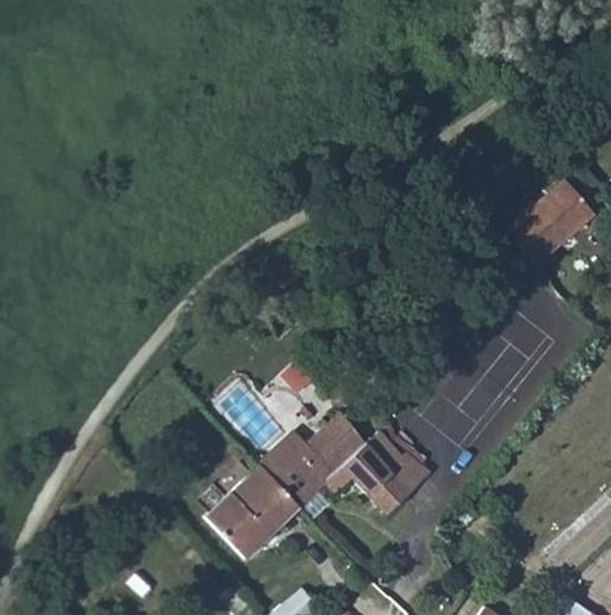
[(564,179),(511,226),(537,256),(591,210),(582,201),(564,179)]
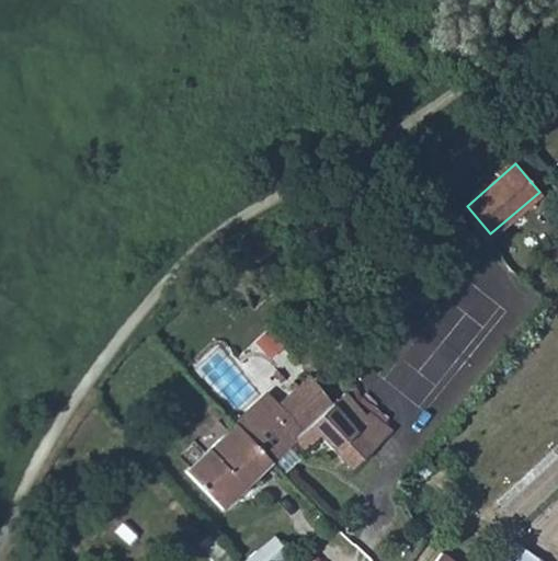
[(340,408),(339,407),(310,374),(280,402),(248,434),(274,462),(299,441),(310,453),(327,438),(360,477),(379,460),(361,433),(340,408)]
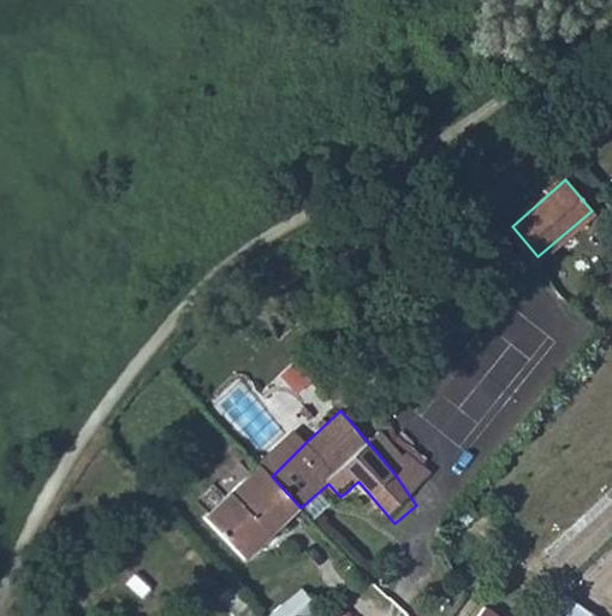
[(296,430),(259,463),(272,477),(307,442),(296,430)]
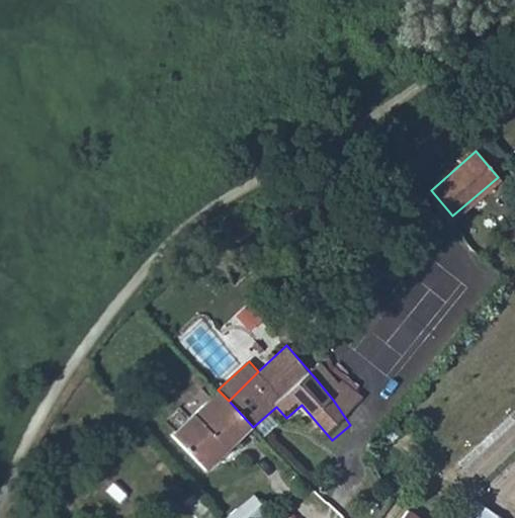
[(357,418),(343,395),(332,377),(324,365),(313,375),(314,376),(333,400),(350,425),(357,418)]
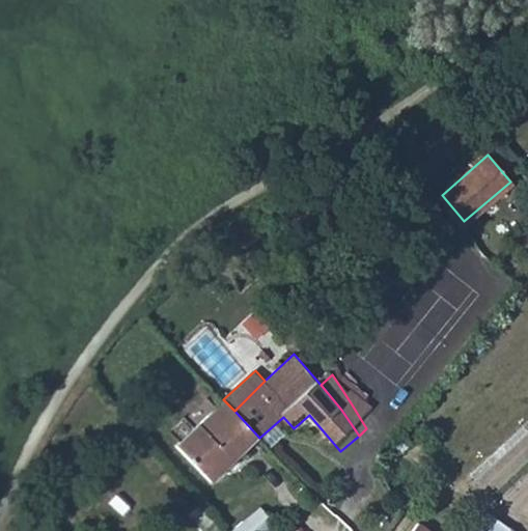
[(259,438),(234,411),(223,399),(179,439),(215,478),(259,438)]
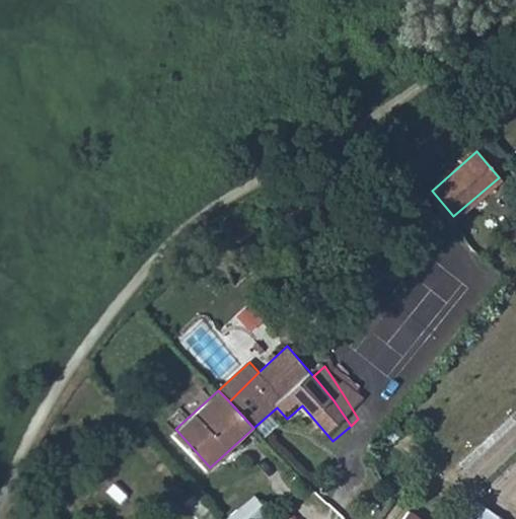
[(352,390),(344,395),(358,419),(370,408),(352,390)]
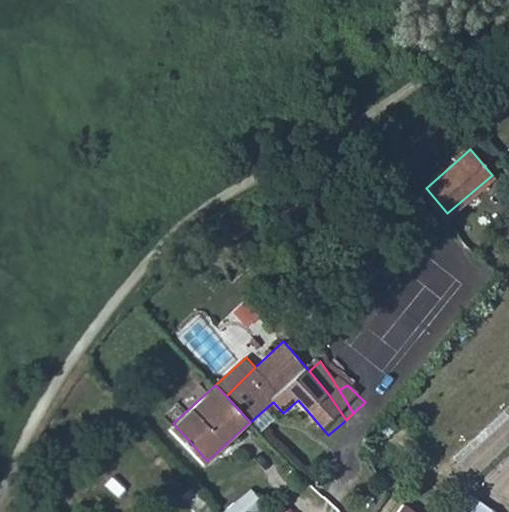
[(252,489),(223,511),(259,511),(267,506),(252,489)]
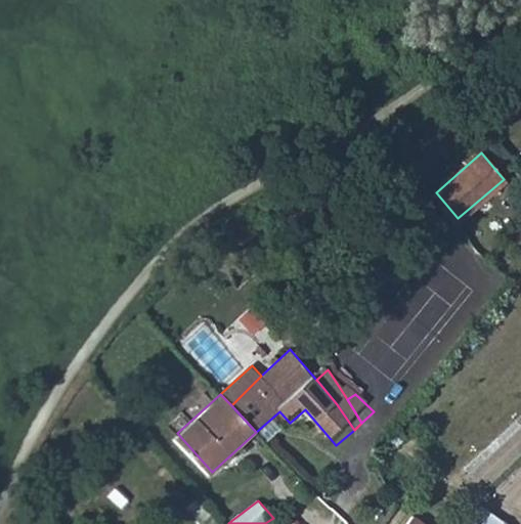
[(425,523),(397,505),(381,523),(425,523)]
